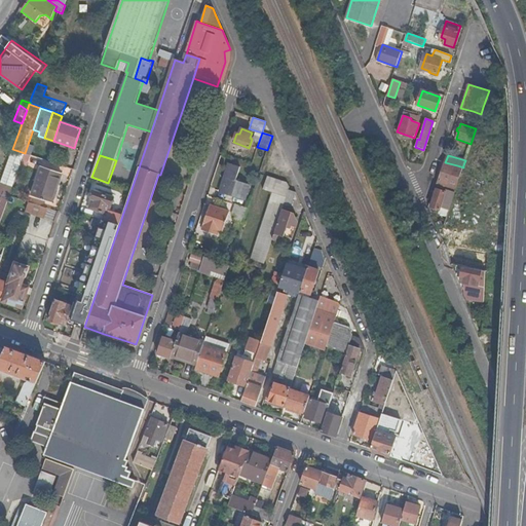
[(457,165),(445,162),(438,187),(452,191),(455,192),(457,187),(449,184),(452,175),(460,178),(463,167),(457,165)]
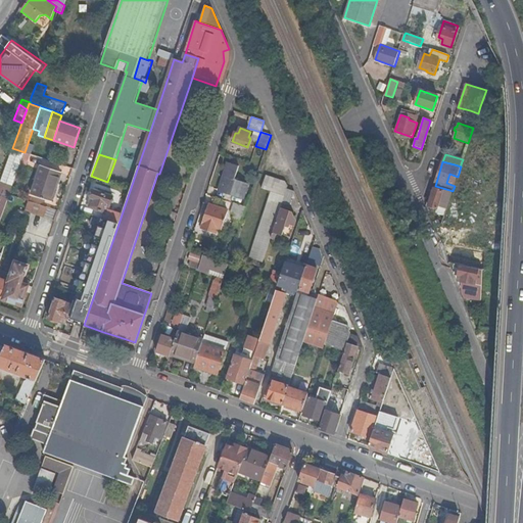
[(218,191),(239,197),(244,182),(235,179),(239,165),(228,162),(218,191)]
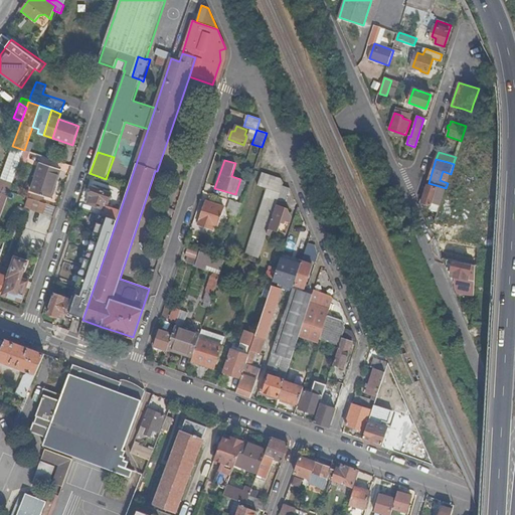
[(59,170),(40,163),(30,192),(50,198),(59,170)]
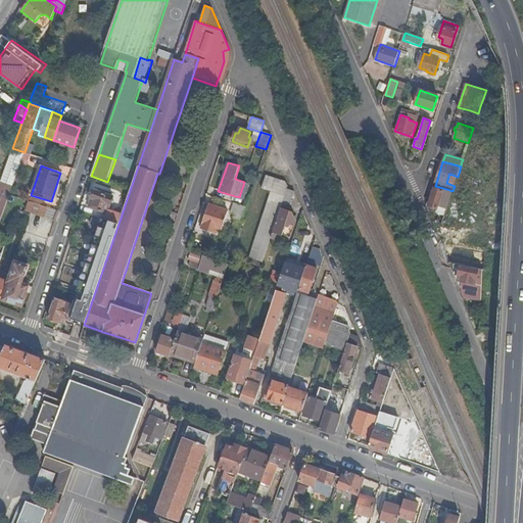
[(249,257),(263,260),(271,238),(271,237),(280,208),(282,202),(286,189),(287,187),(285,182),(266,175),(262,188),(271,191),(249,257)]
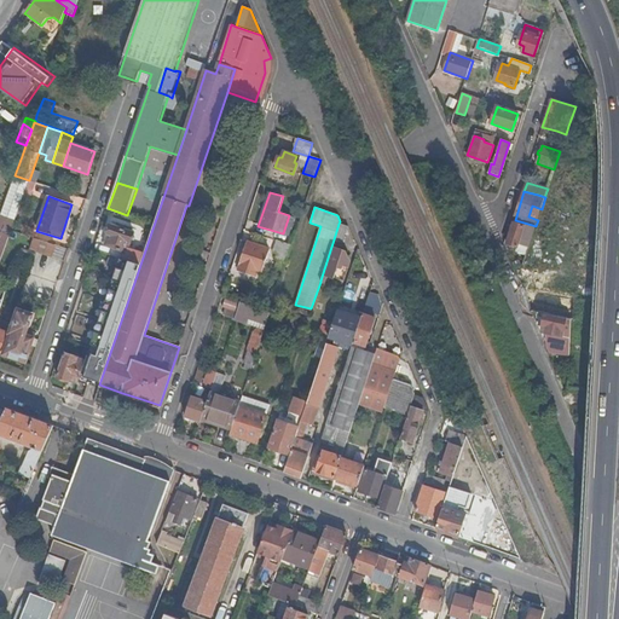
[(0,214),(0,260),(15,220),(0,214)]
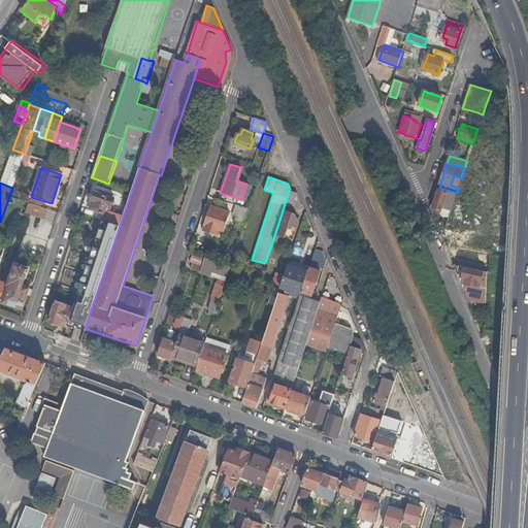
[(246,184),(241,199),(245,201),(251,185),(246,184)]
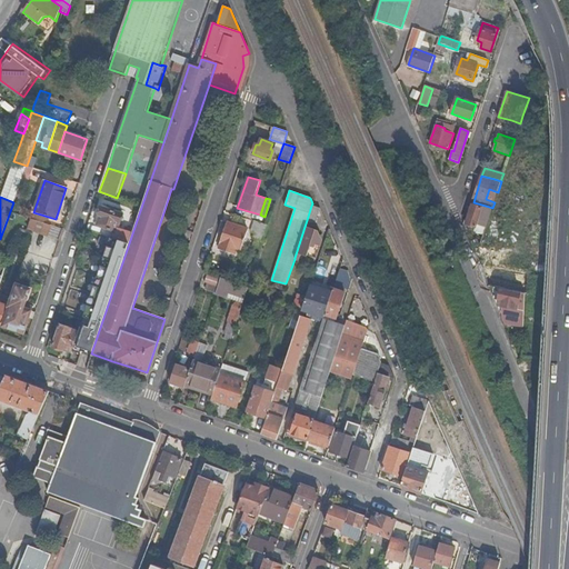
[(486,227),(491,211),(488,210),(472,205),(466,225),(476,228),(479,216),(486,218),(483,226),(486,227)]
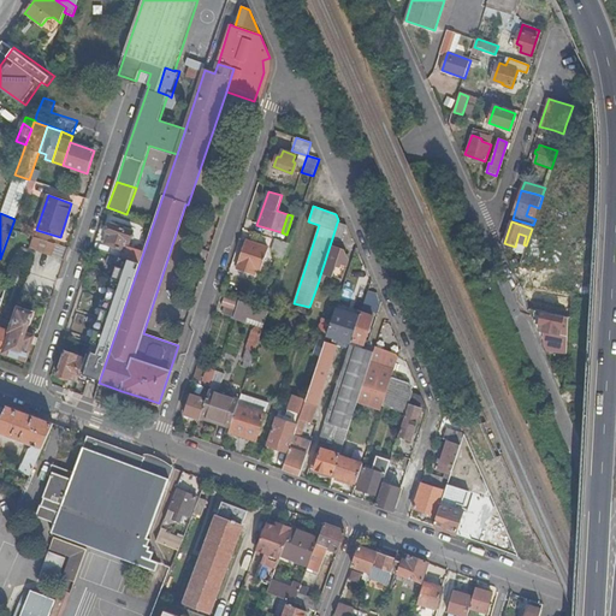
[(347,225),(337,223),(332,238),(341,242),(347,225)]
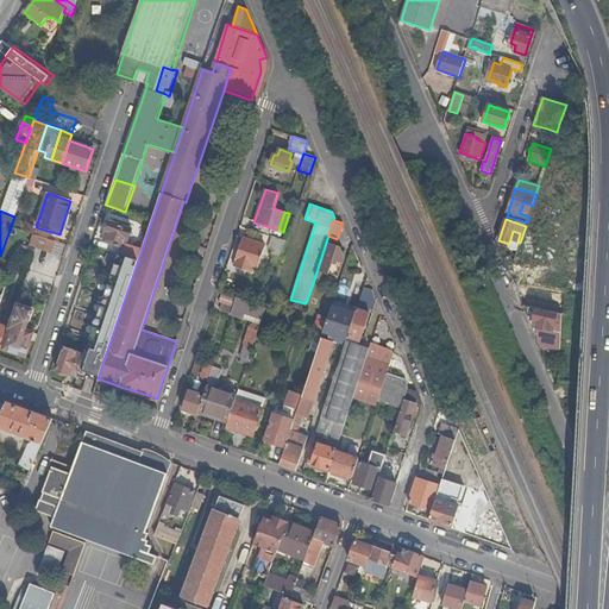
[(138,261),(142,250),(126,245),(132,228),(111,221),(110,224),(107,223),(106,224),(105,226),(106,228),(107,230),(104,242),(123,249),(121,255),(138,261)]
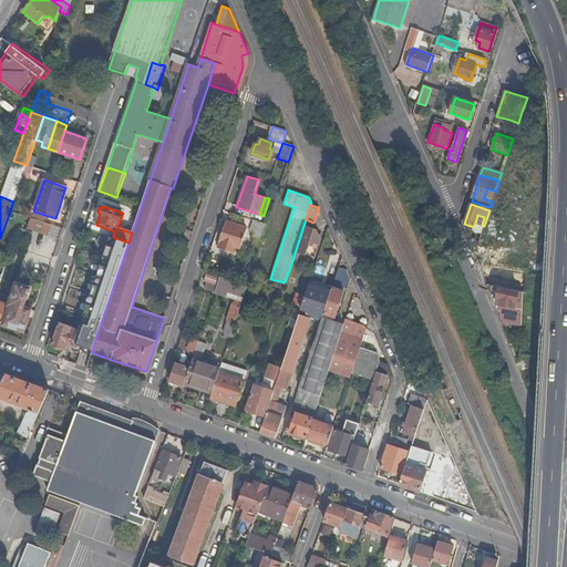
[(51,225),(32,218),(29,228),(33,230),(48,235),(51,225)]
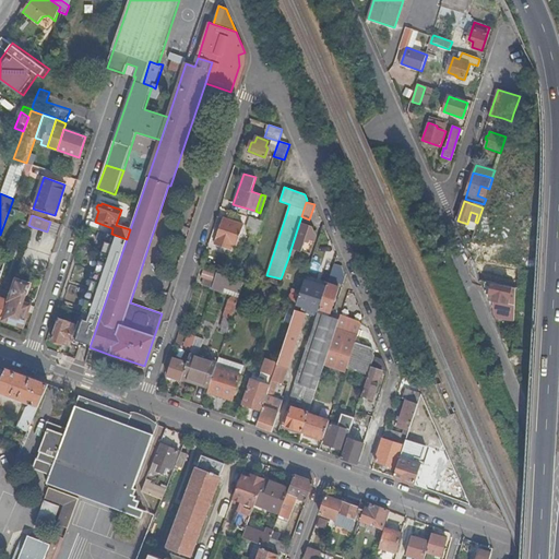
[(245,225),(223,218),(214,245),(230,249),(233,244),(237,245),(245,225)]
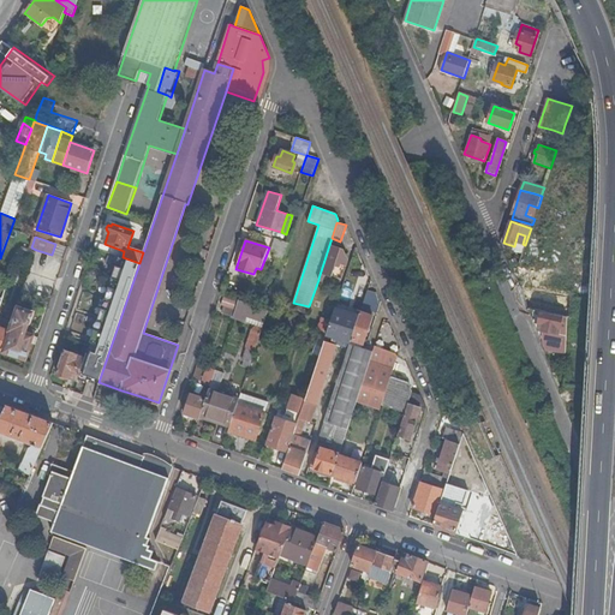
[(278,242),(275,251),(287,255),(290,245),(278,242)]
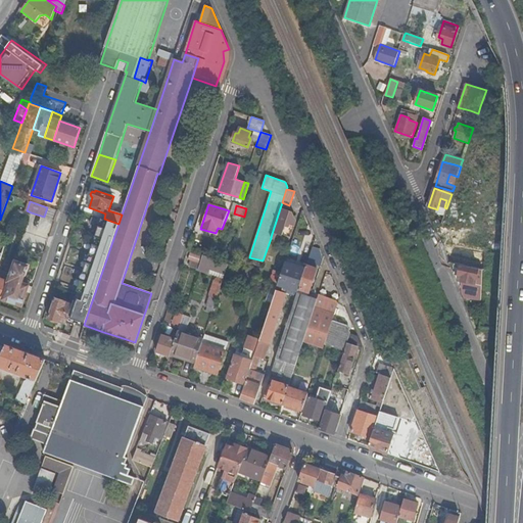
[(280,208),(271,237),(275,238),(276,232),(282,234),(285,225),(288,226),(289,223),(294,225),(295,220),(292,211),(280,208)]
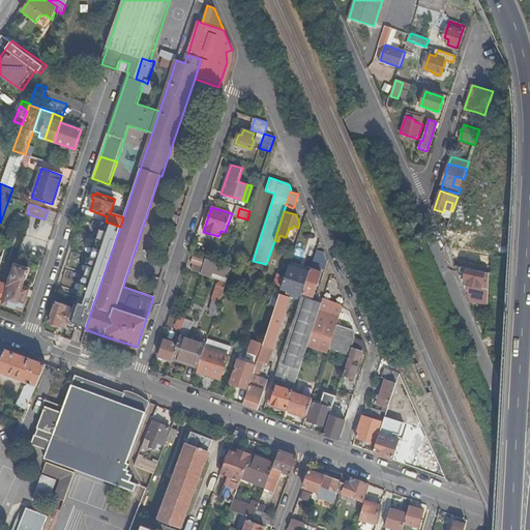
[(106,222),(99,219),(96,227),(100,229),(97,238),(93,237),(90,245),(94,247),(91,257),(87,256),(84,264),(88,265),(85,275),(80,273),(78,282),(82,284),(74,307),(67,325),(76,328),(77,326),(85,329),(120,227),(106,222)]
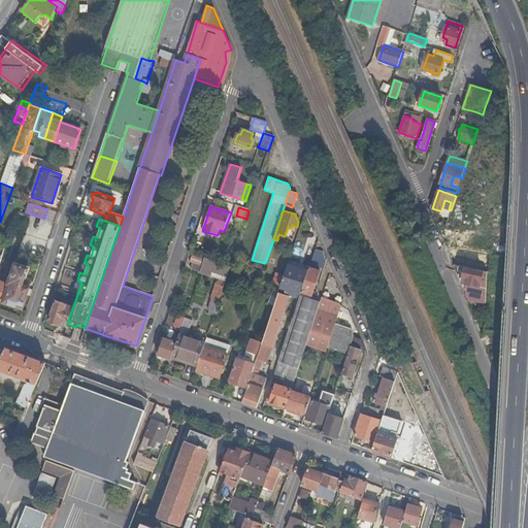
[(472,253),(446,246),(454,265),(464,267),(469,268),(472,253)]
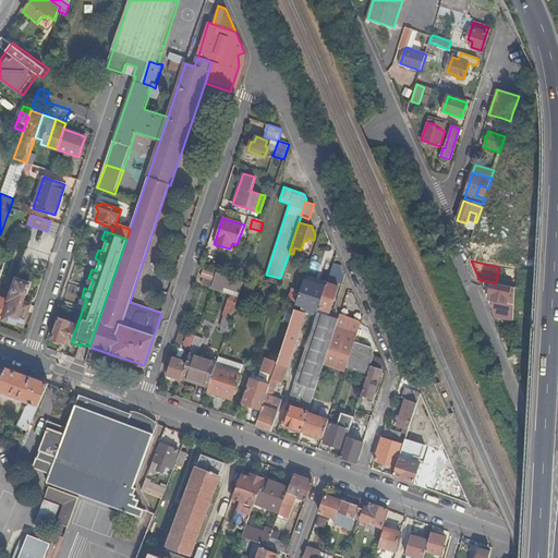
[(514,288),(514,270),(499,267),(496,283),(510,287),(514,288)]
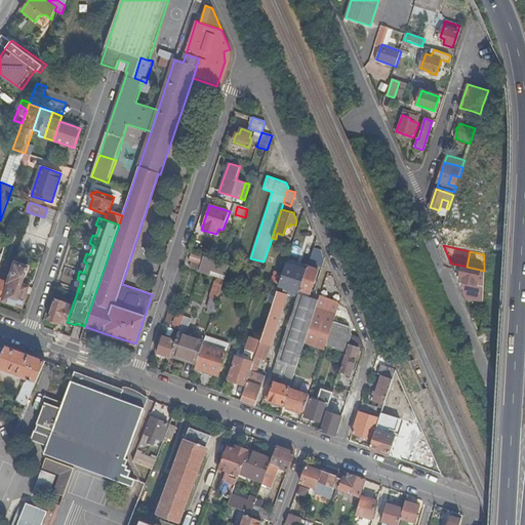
[(201,265),(203,257),(192,253),(189,260),(201,265)]
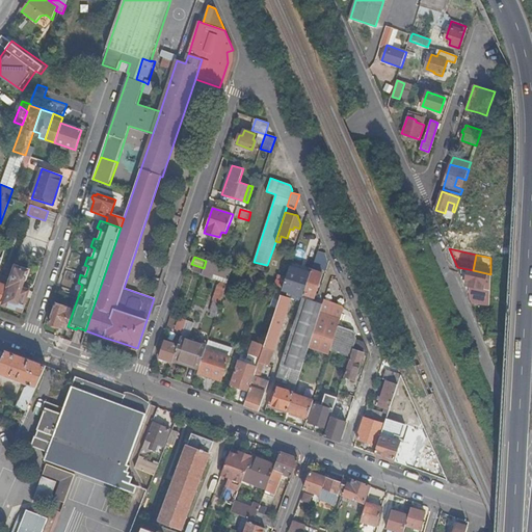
[(222,265),(207,260),(206,261),(204,268),(200,280),(210,283),(211,277),(217,280),(222,265)]
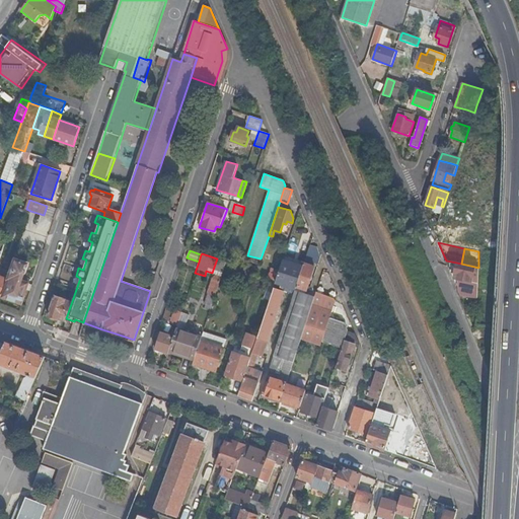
[(14,258),(7,279),(9,280),(4,297),(22,304),(26,291),(30,292),(32,286),(28,285),(29,283),(22,280),(28,264),(14,258)]
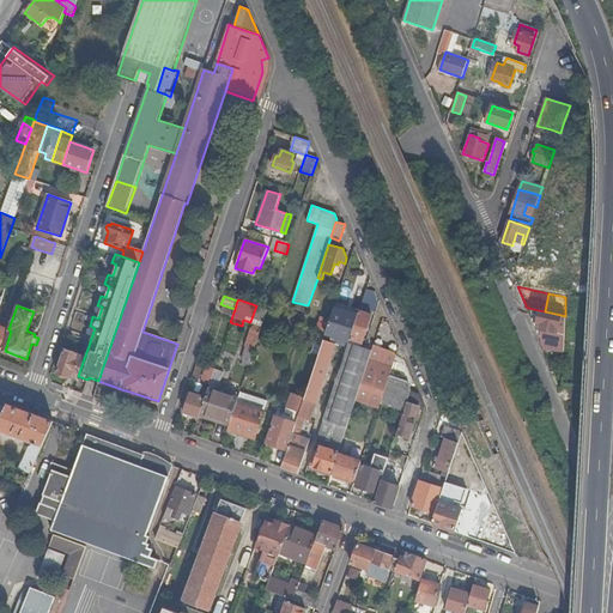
[(267,310),(256,305),(250,322),(262,326),(267,310)]
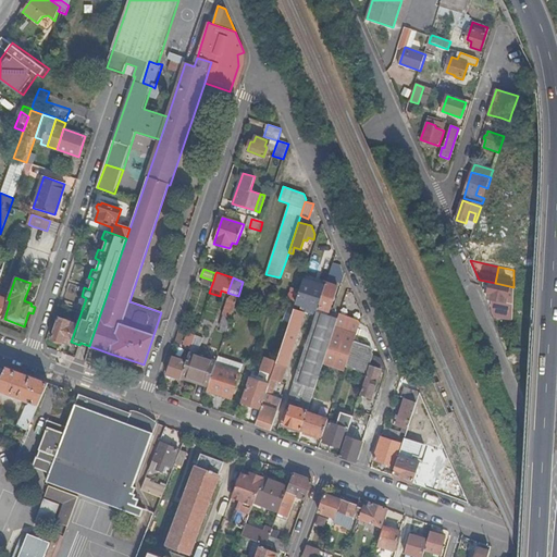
[(318,281),(316,287),(323,291),(325,283),(318,281)]
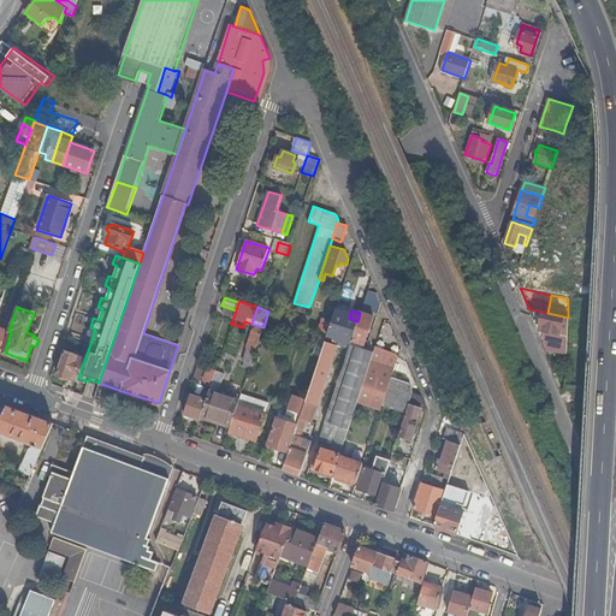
[(357,321),(351,341),(363,345),(363,344),(373,317),(369,315),(361,312),(360,313),(357,321)]
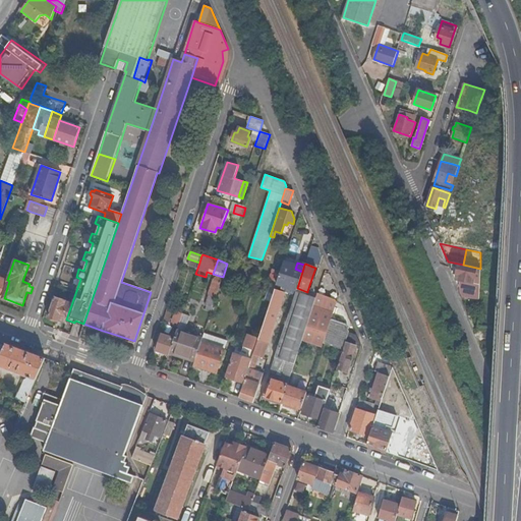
[(463,265),(458,264),(456,274),(457,274),(459,275),(459,280),(472,283),(476,268),(463,265)]
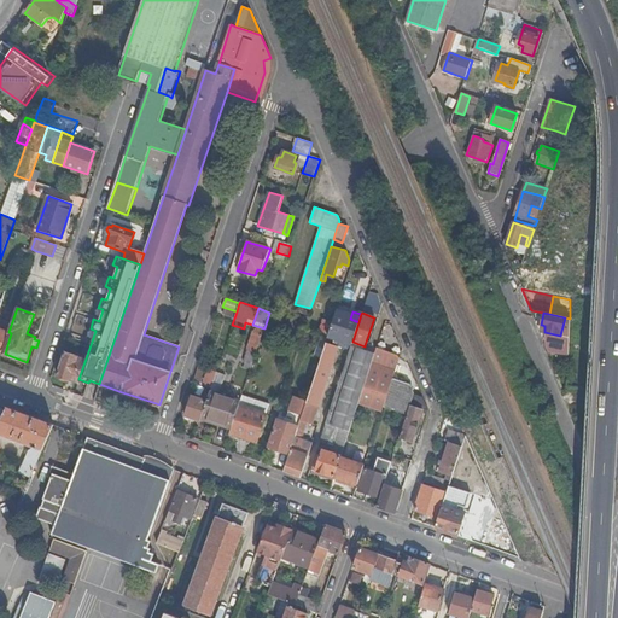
[(305,403),(318,407),(338,347),(334,345),(337,338),(353,343),(353,342),(359,322),(350,319),(334,314),(333,321),(324,349),(307,402),(305,403)]
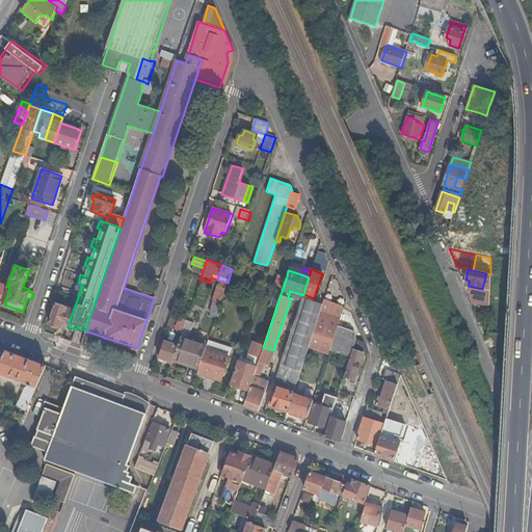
[(276,290),(273,298),(278,300),(287,276),(278,274),(273,289),(276,290)]
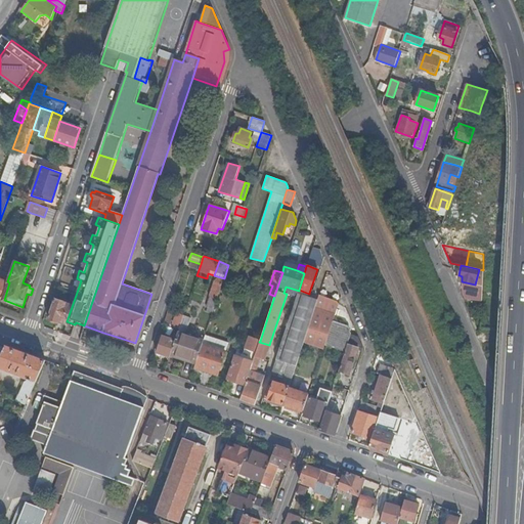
[(214,275),(213,280),(222,284),(224,278),(214,275)]
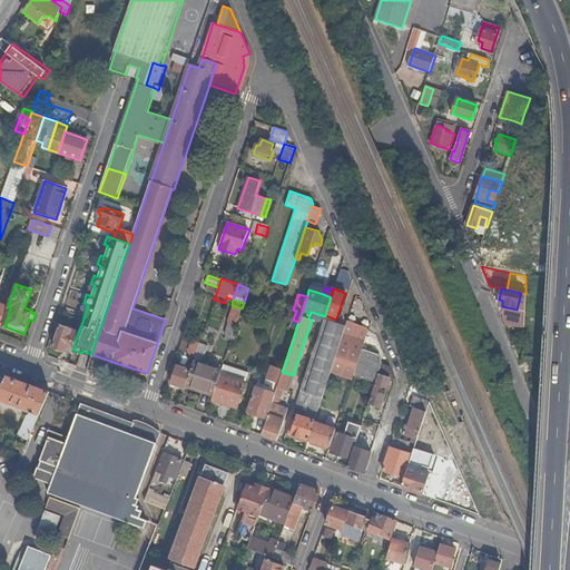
[(232,305),(223,330),(234,333),(242,308),(232,305)]
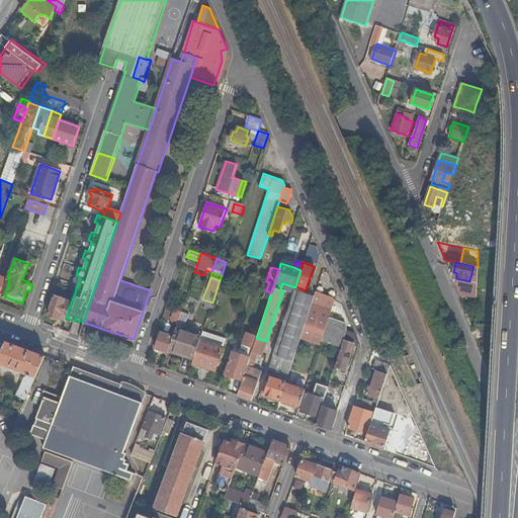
[(459,292),(477,294),(477,285),(456,281),(459,292)]
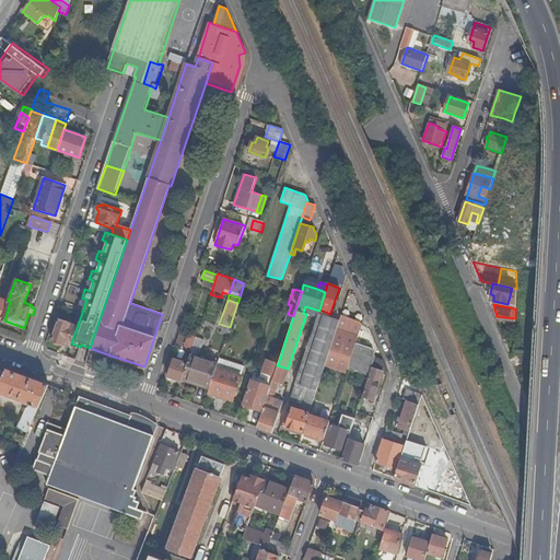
[(302,404),(300,409),(310,412),(325,366),(330,350),(335,336),(337,329),(340,321),(329,316),(318,313),(294,384),(307,387),(302,404)]
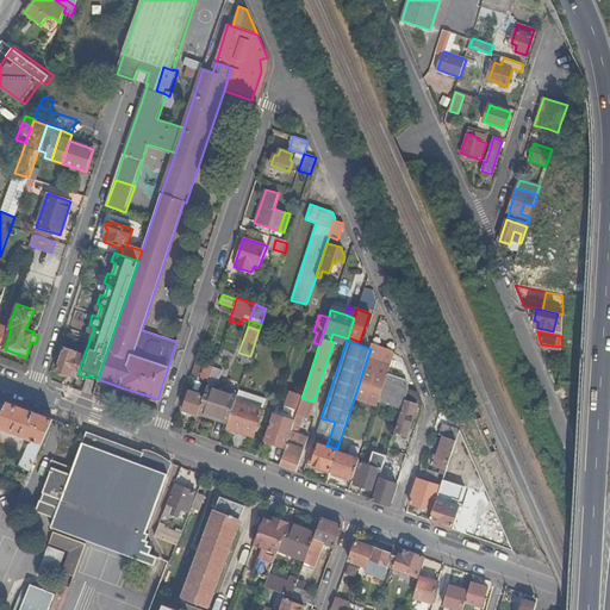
[(391,367),(394,354),(392,350),(372,343),(371,349),(367,359),(391,367)]
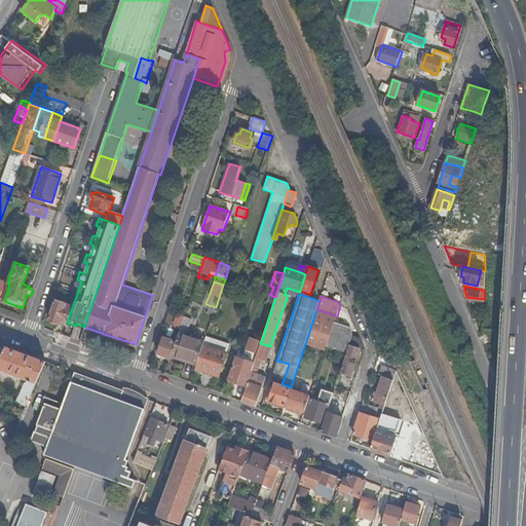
[(67,323),(73,305),(55,299),(49,320),(58,323),(59,321),(67,323)]
